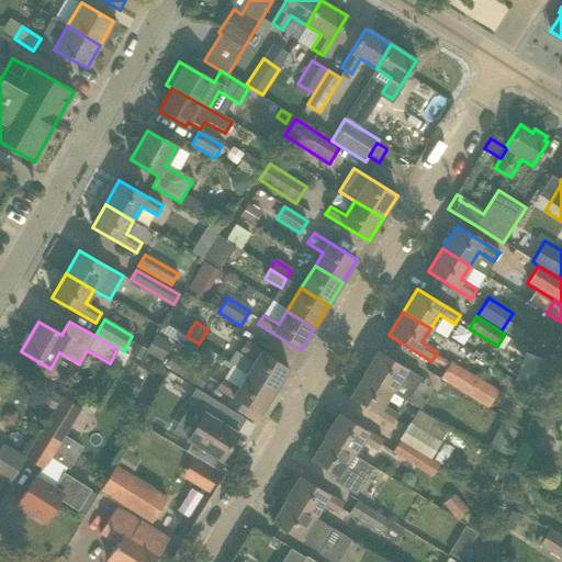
[(257,361),(248,375),(274,392),(289,369),(247,343),(242,351),(257,361)]
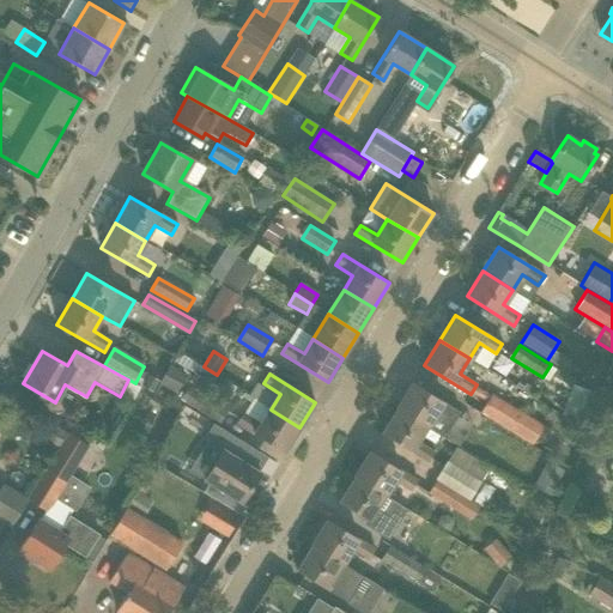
[(141,387),(128,380),(120,396),(132,404),(141,387)]
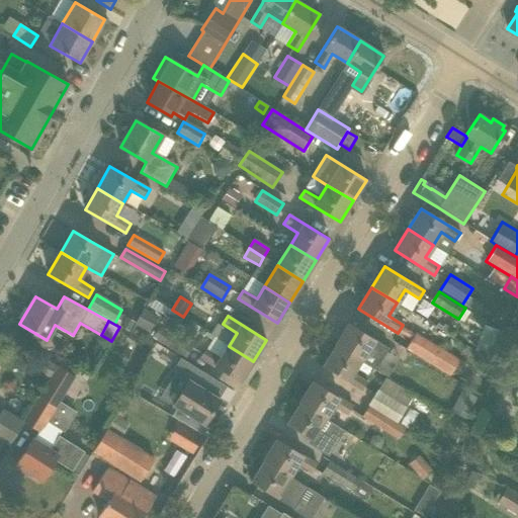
[(360,360),(360,361),(374,370),(389,348),(349,324),(336,345),(360,360)]
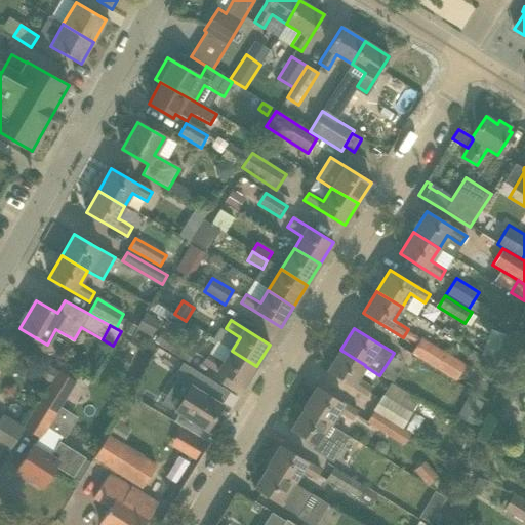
[(492,358),(501,332),(490,328),(480,353),(492,358)]
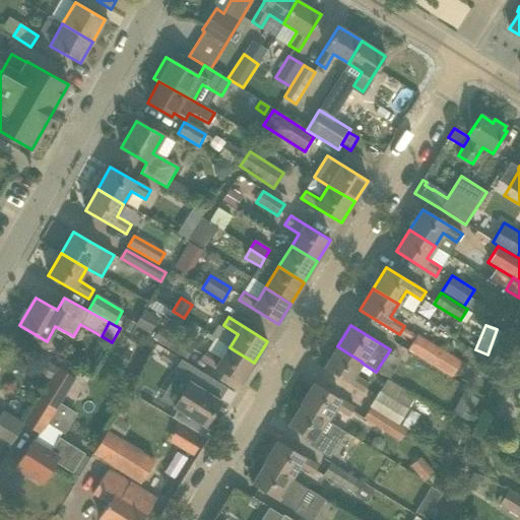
[(155,342),(186,361),(194,347),(159,327),(151,340),(155,342)]
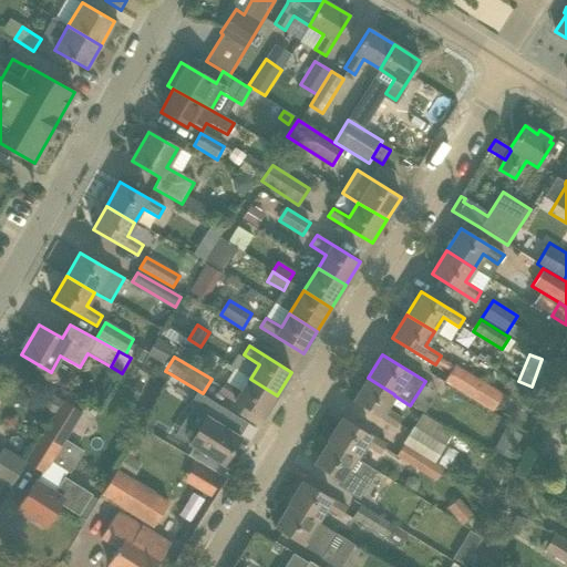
[(503,394),(455,364),(445,381),(493,411),(503,394)]
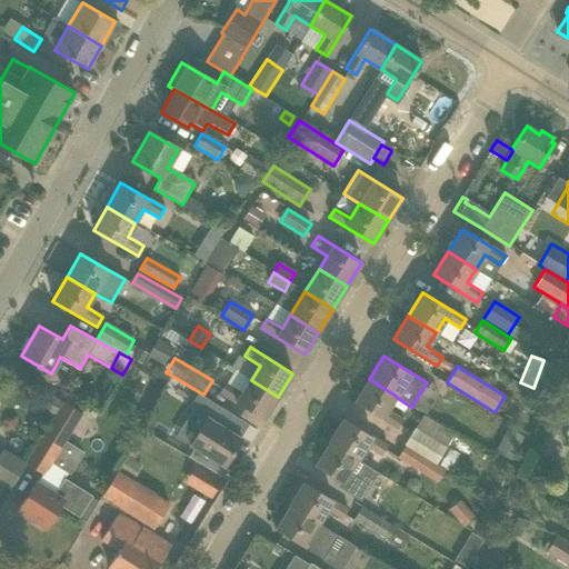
[(396,396),(369,379),(353,402),(397,429),(402,420),(387,410),(396,397),(396,396)]
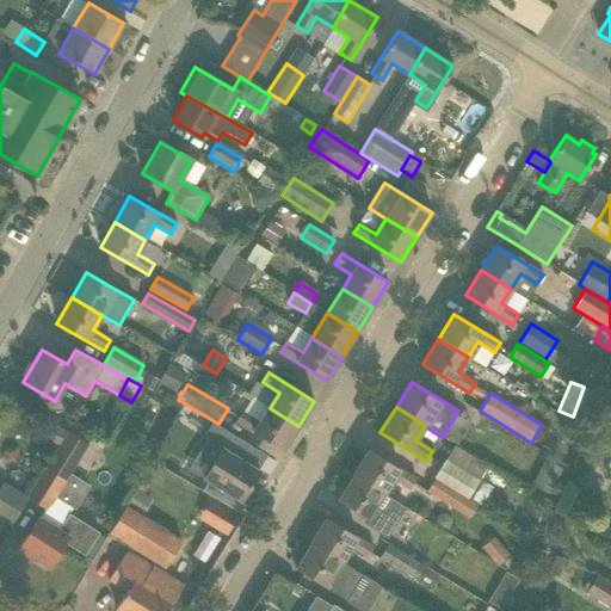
[(283,451),(298,426),(270,408),(260,423),(244,412),(236,423),(283,451)]
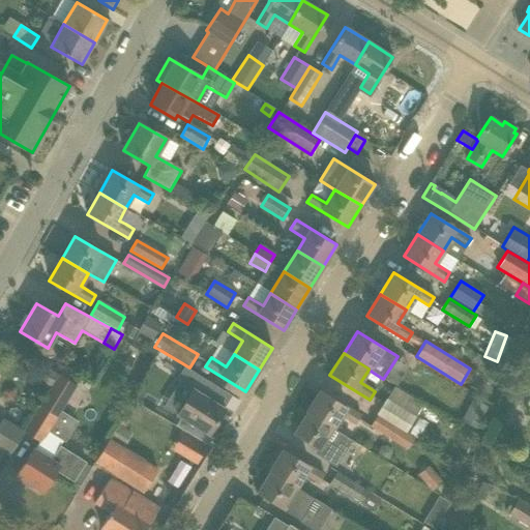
[(177,380),(179,382),(184,384),(177,395),(173,392),(165,405),(178,413),(177,415),(208,435),(225,409),(207,398),(215,385),(184,366),(177,380)]
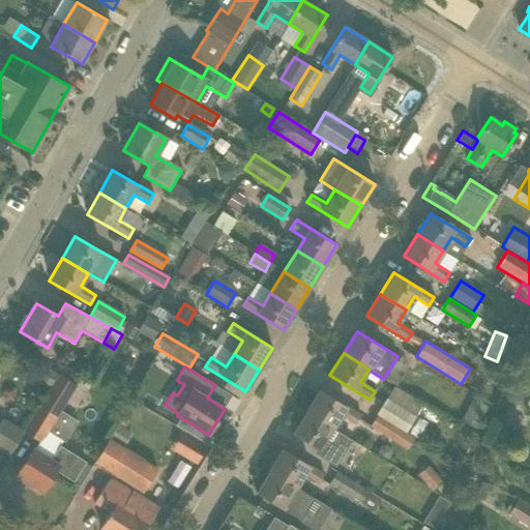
[(40,441),(75,384),(74,383),(78,376),(64,367),(60,377),(52,389),(26,432),(40,441)]
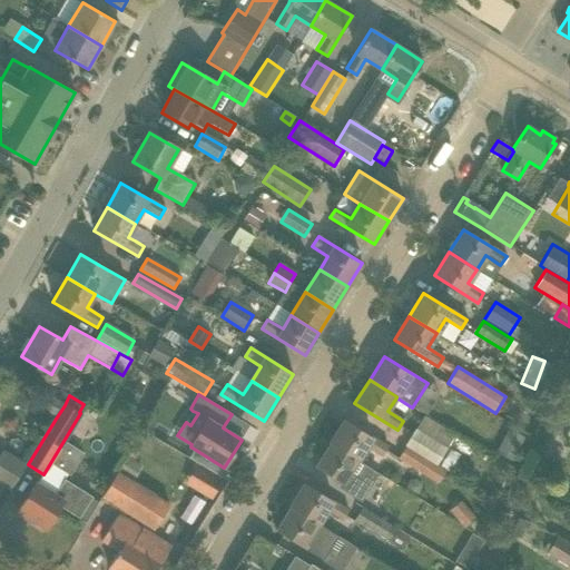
[(505,396),(500,406),(509,412),(514,402),(505,396)]
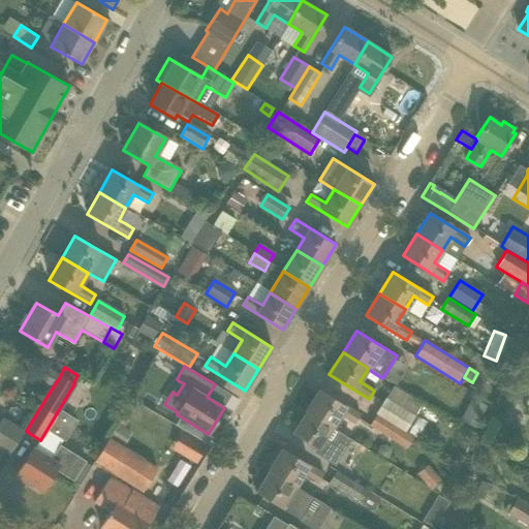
[(39,381),(52,389),(60,376),(48,369),(39,381)]
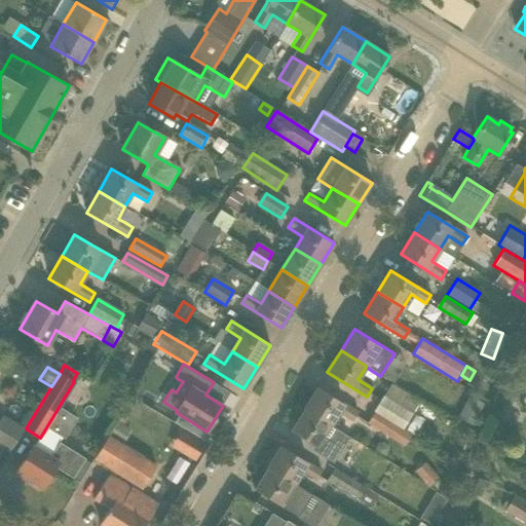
[(391,385),(384,397),(412,413),(419,401),(391,385)]
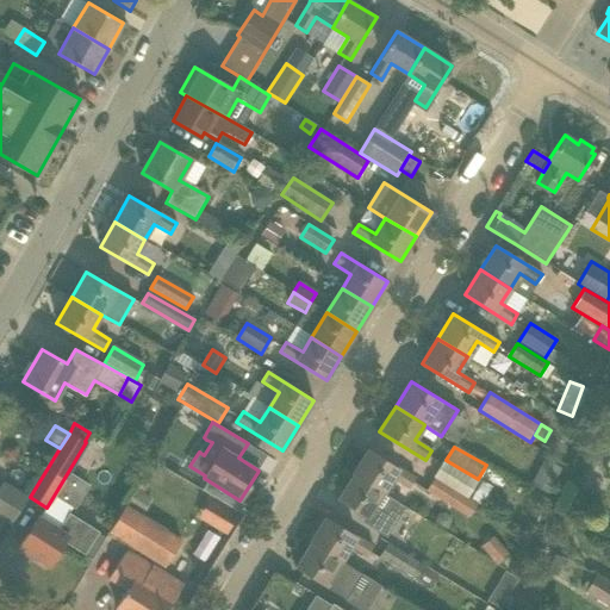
[(415,478),(388,462),(368,449),(353,474),(383,493),(392,478),(408,487),(415,478)]
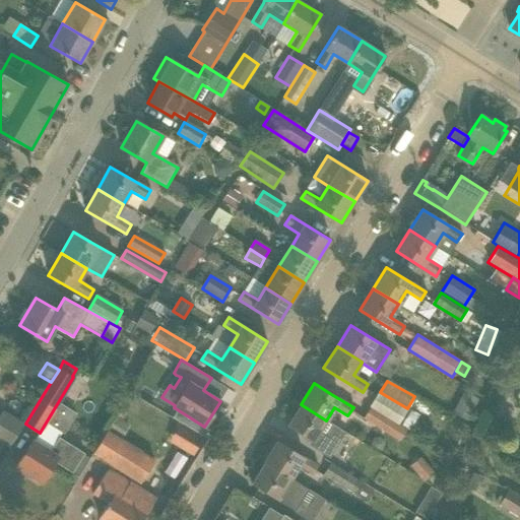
[(454,398),(477,411),(482,398),(460,386),(454,398)]
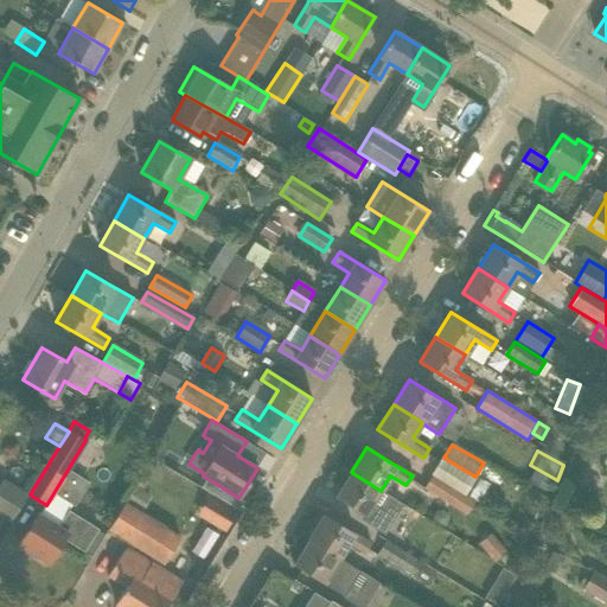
[(432,477),(433,477),(465,497),(475,478),(475,477),(443,458),(432,477)]
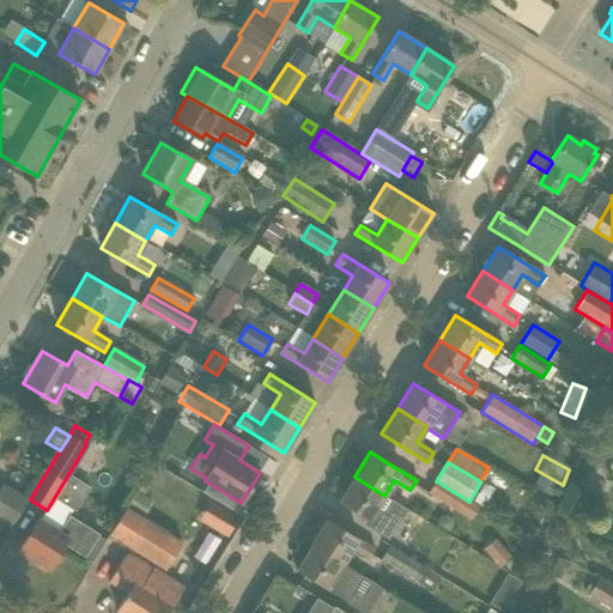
[(406,509),(384,496),(354,477),(339,502),(366,519),(363,525),(388,539),(406,509)]
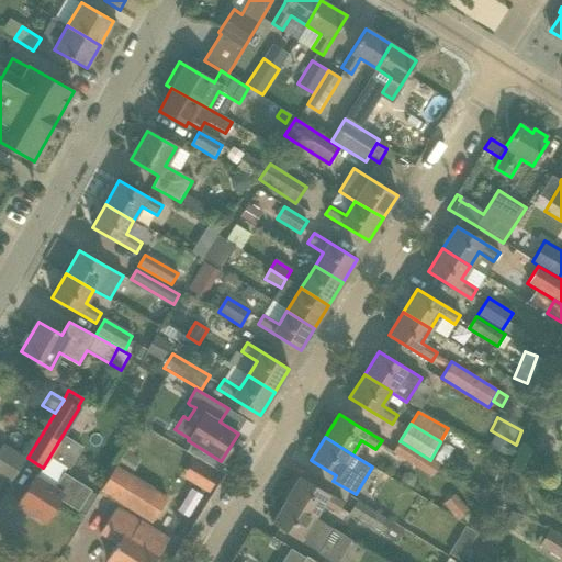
[(430,460),(401,441),(393,454),(431,476),(439,464),(430,460)]
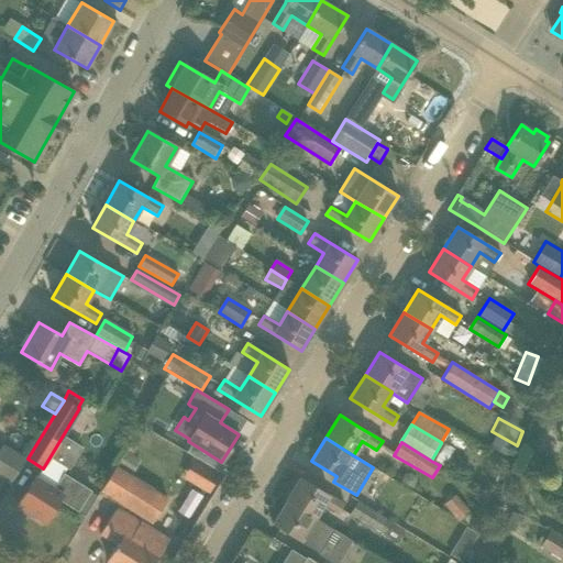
[(0,475),(11,483),(25,460),(3,445),(0,450),(0,475)]
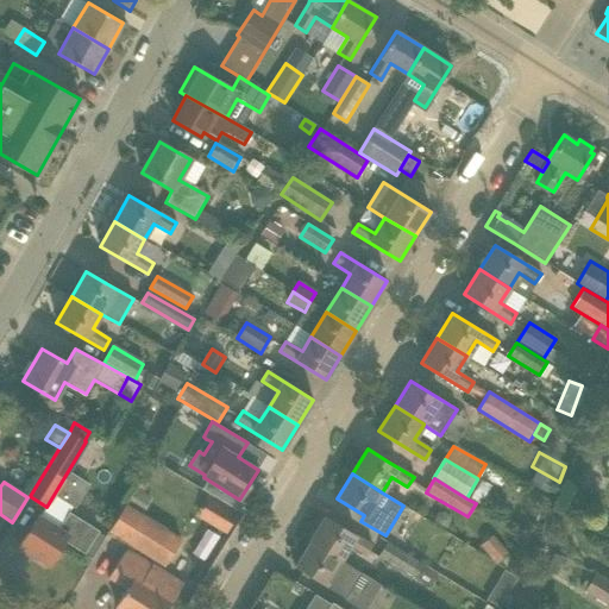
[(125,506),(117,519),(110,531),(164,566),(181,540),(125,506)]
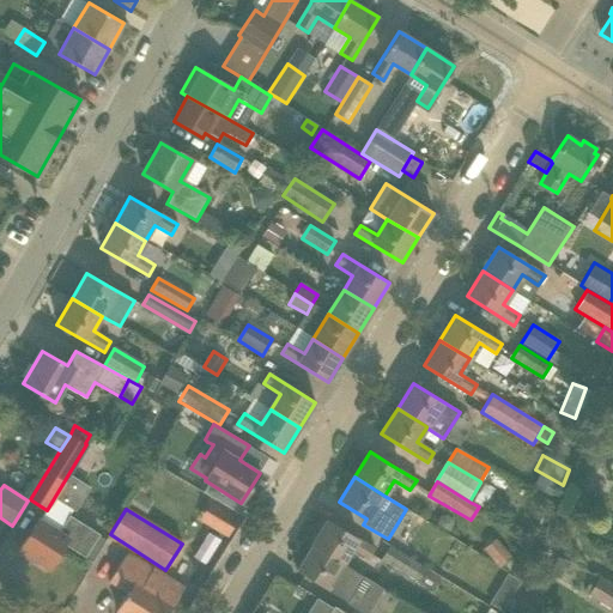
[(49,569),(65,545),(85,558),(99,534),(70,516),(59,533),(38,520),(19,550),(49,569)]
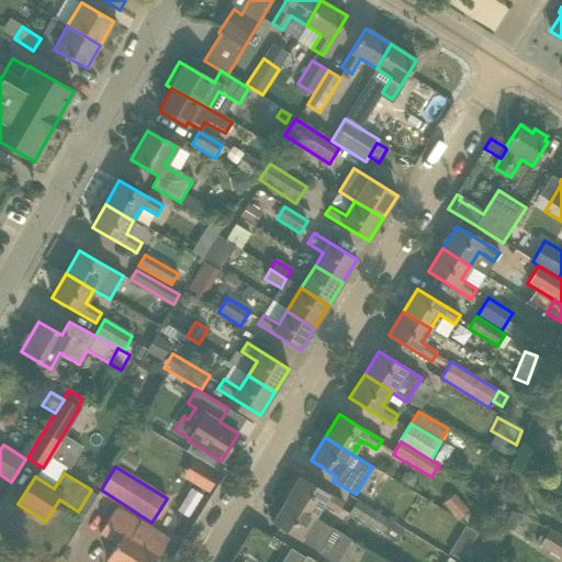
[(301,476),(287,499),(313,516),(322,503),(337,512),(343,503),(301,476)]
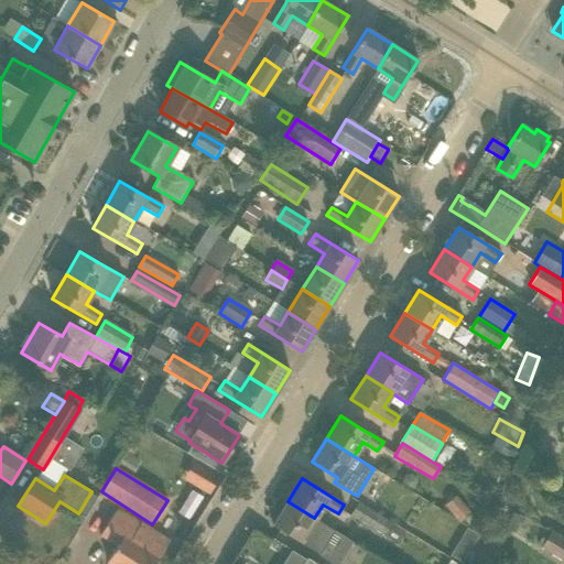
[(305,532),(314,518),(288,501),(273,524),(315,551),(321,542),(305,532)]
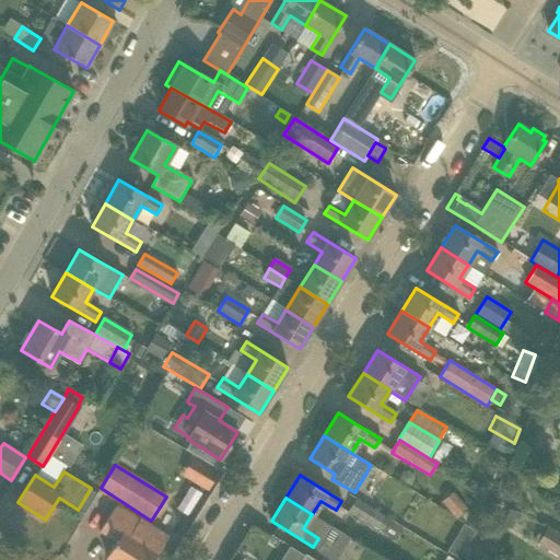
[(348,512),(383,533),(391,520),(361,503),(356,500),(348,512)]
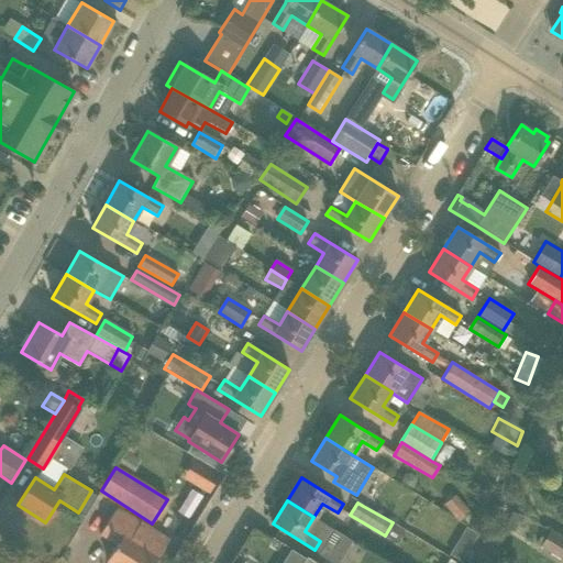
[(110,562),(154,562),(169,540),(140,521),(117,507),(100,534),(117,545),(107,561),(110,562)]
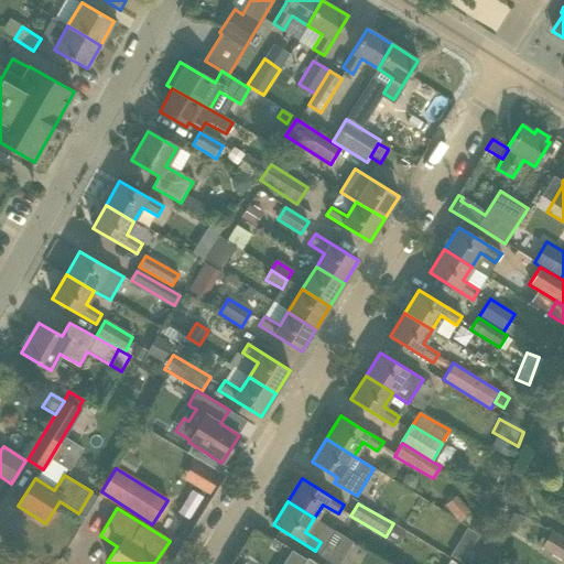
[(563,559),(563,540),(552,533),(544,546),(563,559)]
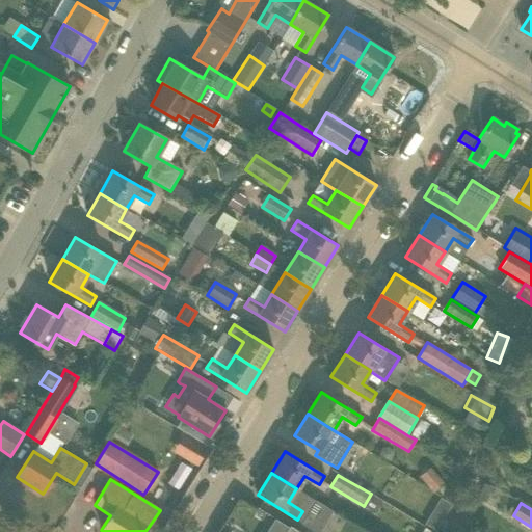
[(424,523),(436,530),(445,517),(431,509),(424,523)]
